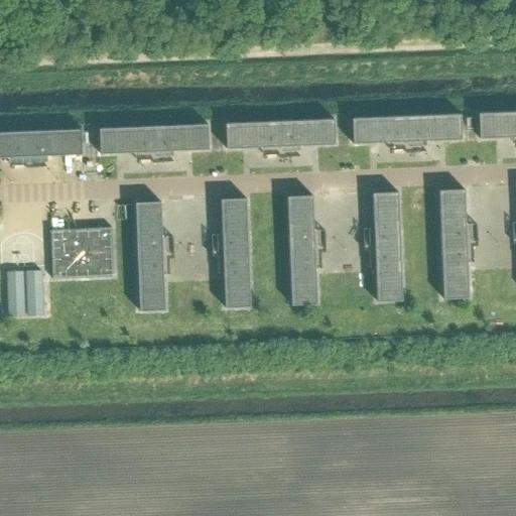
[(515,113),(484,115),(485,140),(515,138),(515,113)]
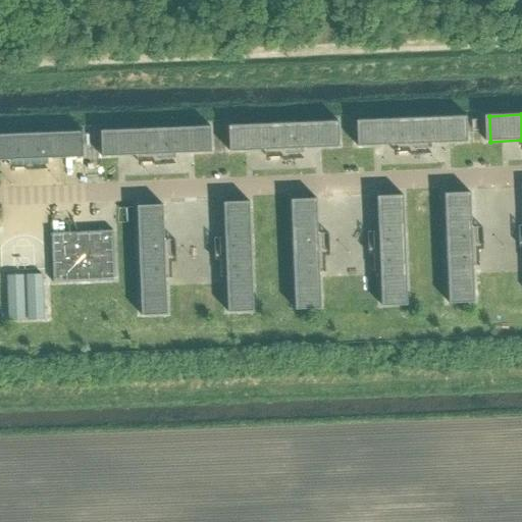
[(469,116),(360,121),(361,146),(470,142),(469,116)]
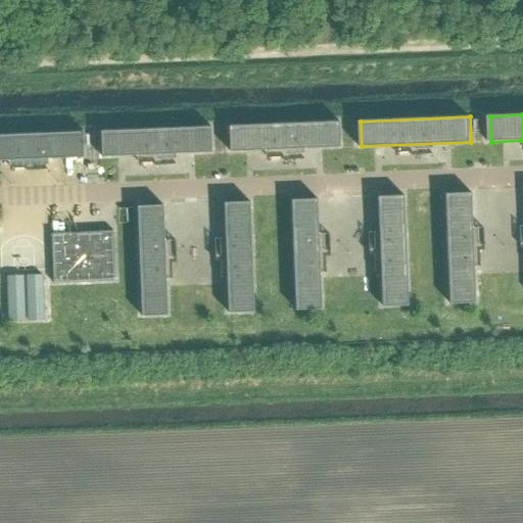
[(342,122),(232,127),(233,151),(343,147),(342,122)]
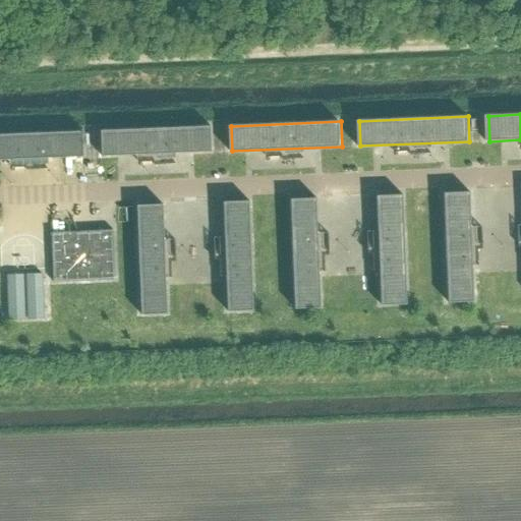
[(213,126),(103,131),(104,156),(214,152),(213,126)]
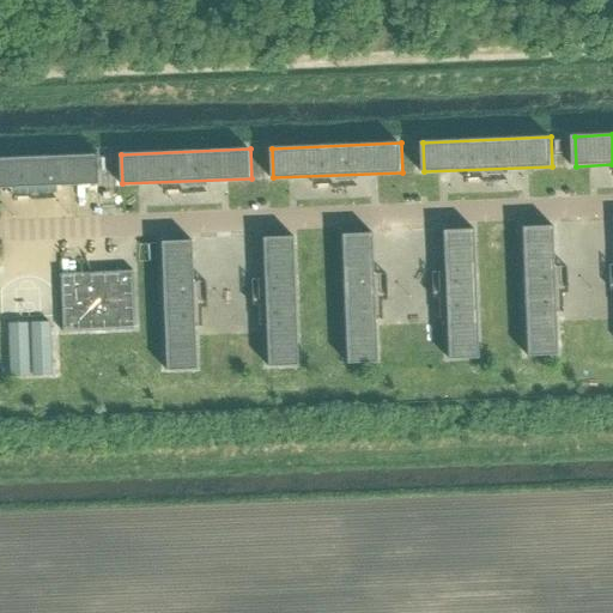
[(98,155),(0,158),(0,188),(99,184),(98,155)]
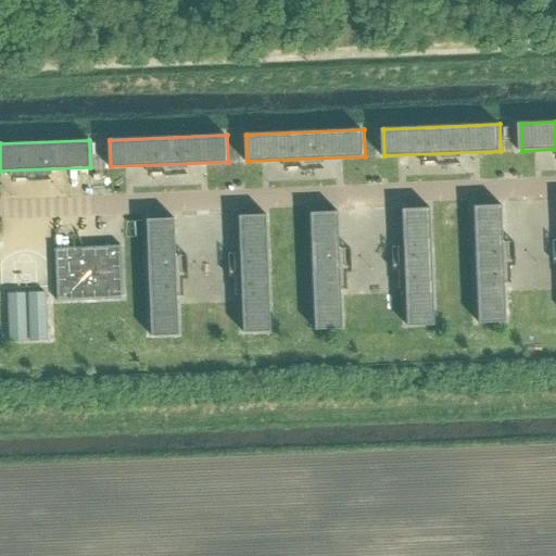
[(500,206),(475,207),(479,324),(506,323),(502,206),(500,206)]
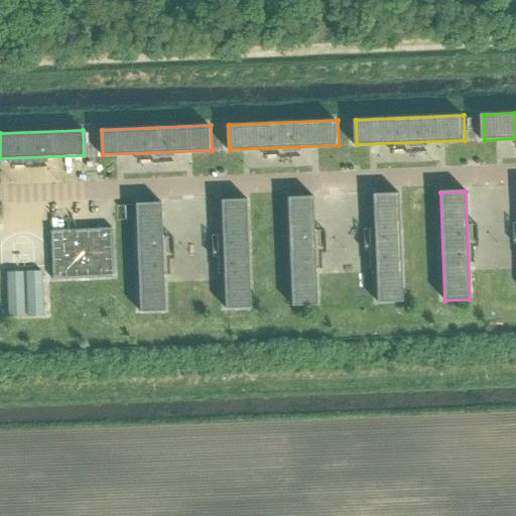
[(399,194),(374,195),(378,302),(403,301),(399,194)]
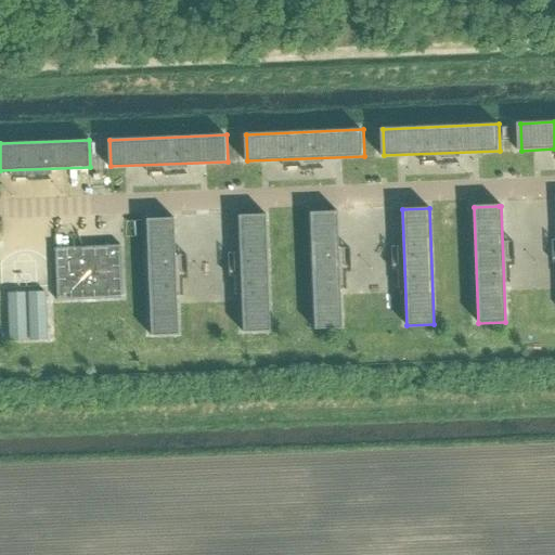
[(336,213),(310,214),(314,330),(341,328),(336,213)]
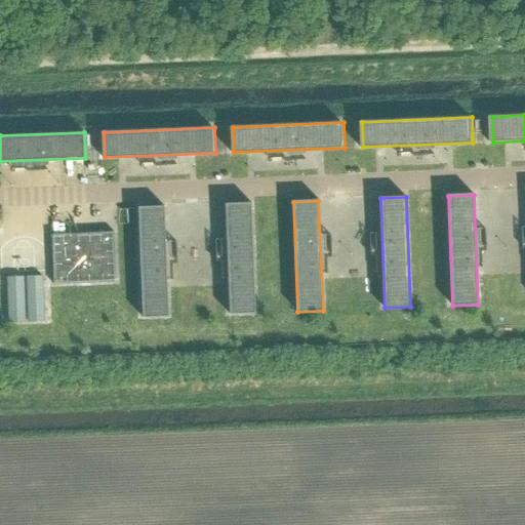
[(251,203),(226,204),(231,314),(255,313),(251,203)]
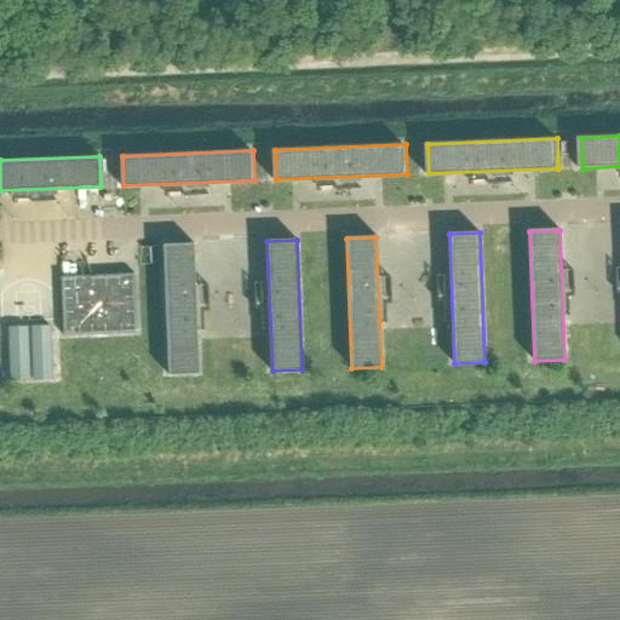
[(194,245),(164,246),(168,375),(199,374),(194,245)]
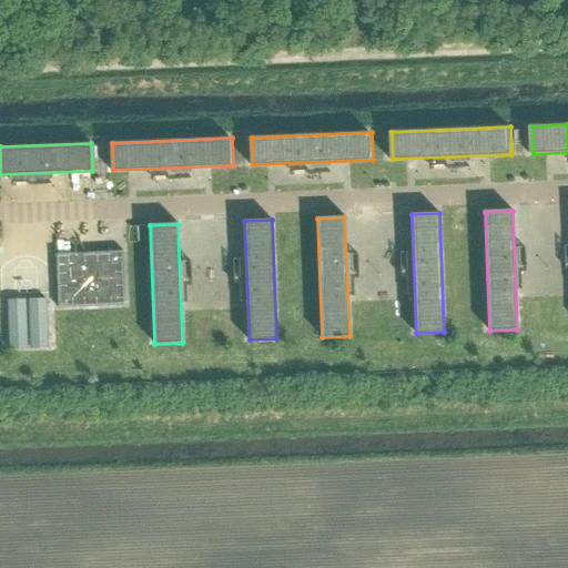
[(125,305),(123,252),(56,254),(58,308),(125,305)]
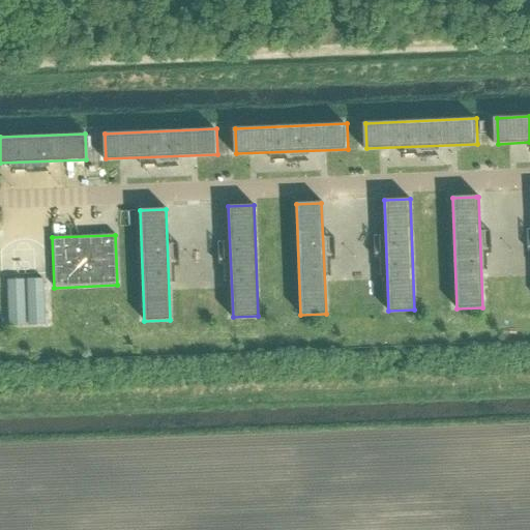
[(24,280),(6,281),(8,326),(25,325),(24,280)]
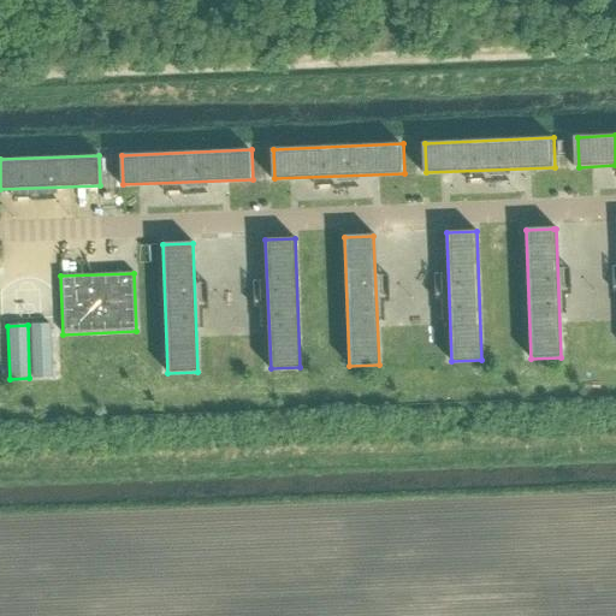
[(49,325),(29,325),(31,378),(51,377),(49,325)]
